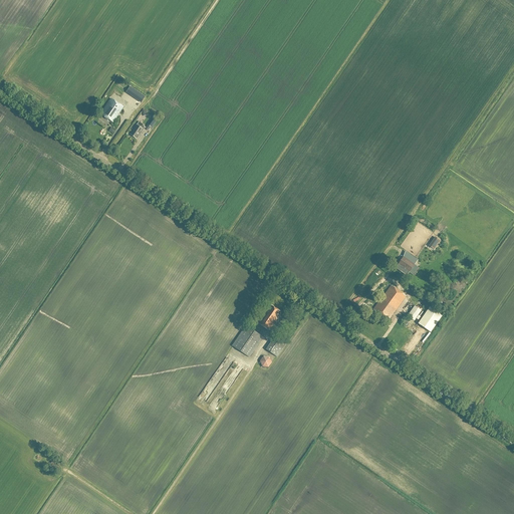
[(119,93),(124,97),(130,91),(123,87),(119,93)]
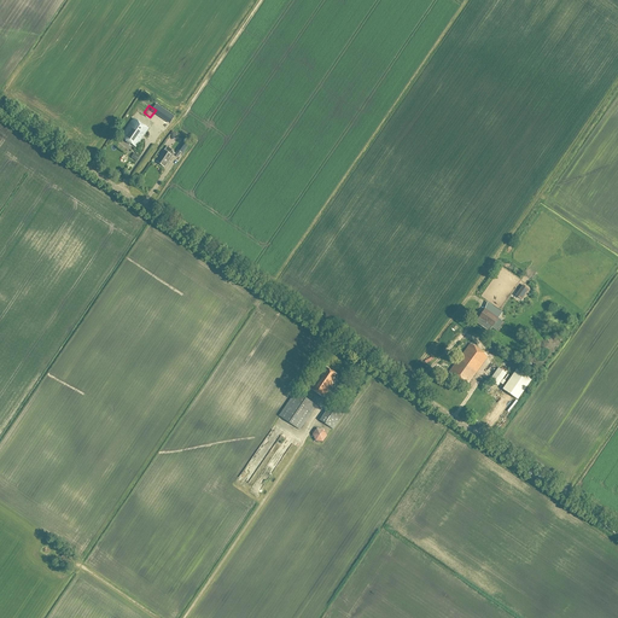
[(126,133),(122,138),(135,147),(149,129),(133,118),(124,132),(126,133)]
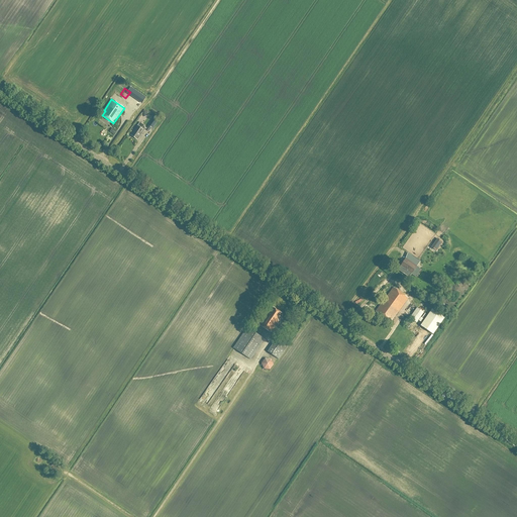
[(154,118),(148,125),(151,128),(158,120),(154,118)]
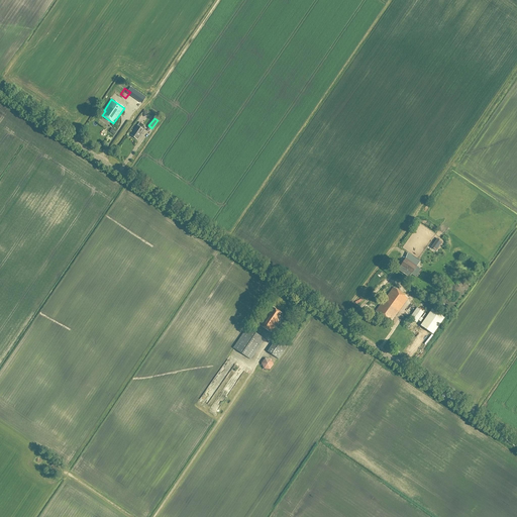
[(143,126),(142,128),(137,125),(131,134),(137,139),(144,130),(146,128),(143,126)]
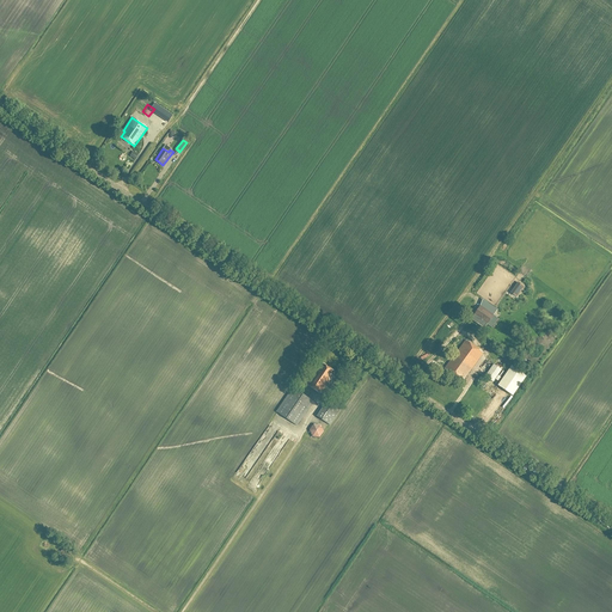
[(493,328),(499,318),(481,306),(472,319),(472,318),(471,319),(484,328),(488,324),(493,328)]
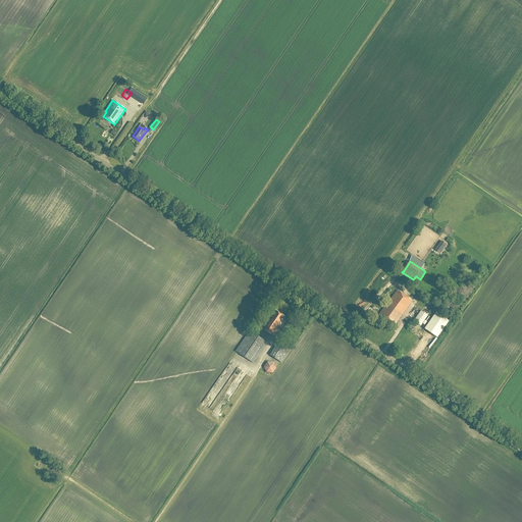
[(398,291),(380,315),(395,325),(412,301),(398,291)]
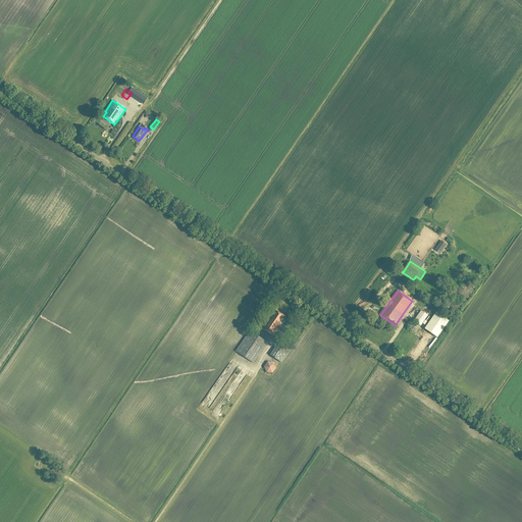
[(424,304),(421,309),(428,312),(431,308),(424,304)]
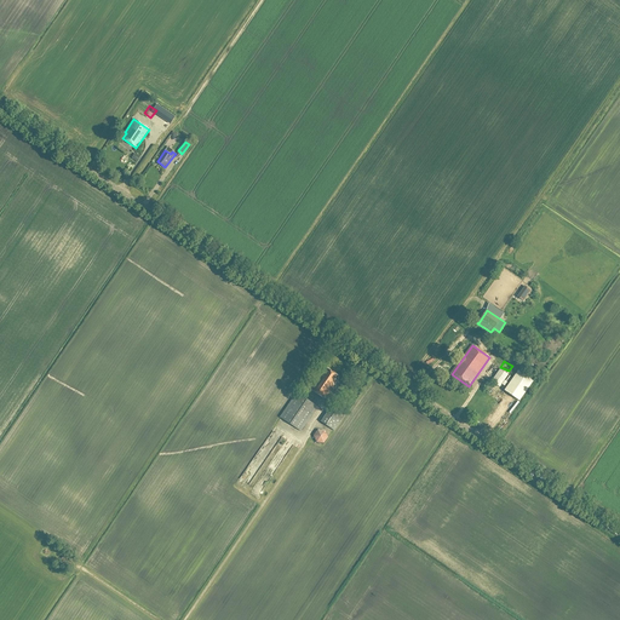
[(320,377),(311,390),(325,400),(336,385),(334,384),(337,380),(336,379),(338,375),(328,369),(323,377),(320,377)]
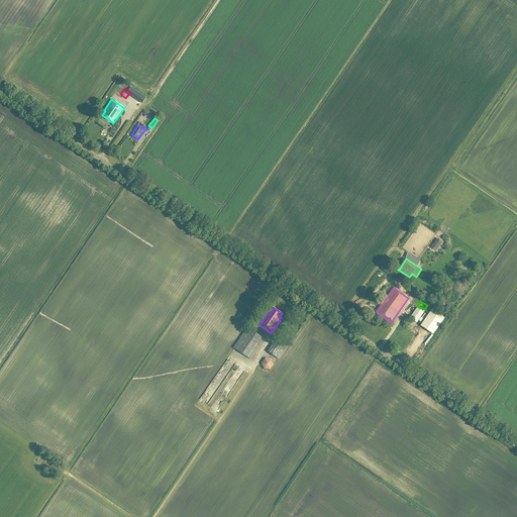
[(417,309),(410,319),(417,324),(424,313),(417,309)]
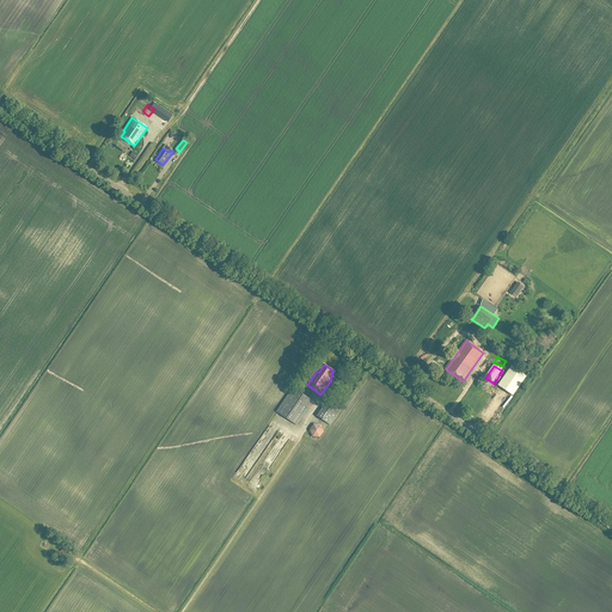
[(512,366),(499,385),(513,396),(526,377),(512,366)]
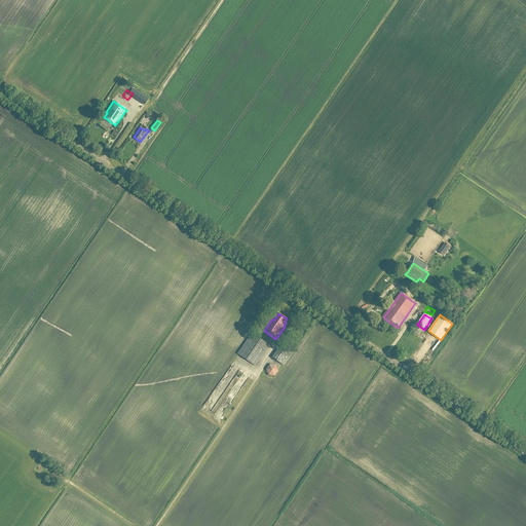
[(270,345),(252,333),(237,353),(256,366),(270,345)]
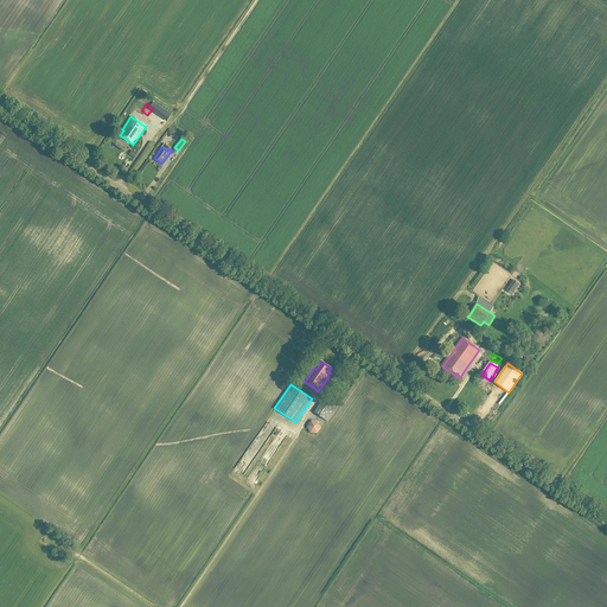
[(327,394),(314,413),(327,422),(340,403),(327,394)]
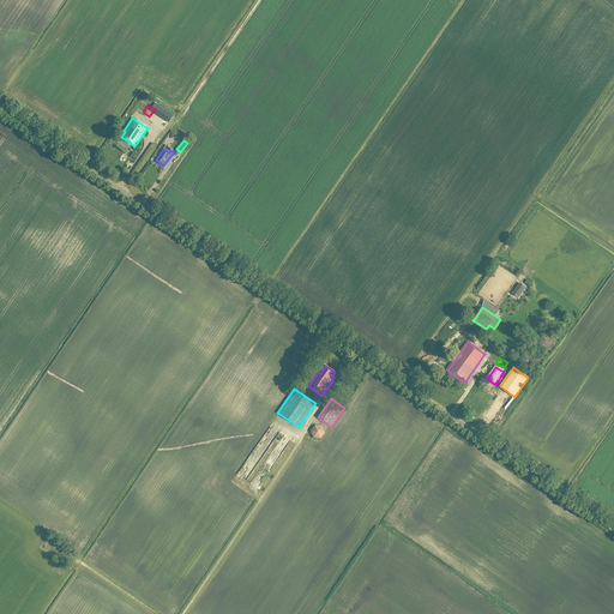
[(321,439),(325,433),(323,426),(315,426),(311,432),(313,438),(321,439)]
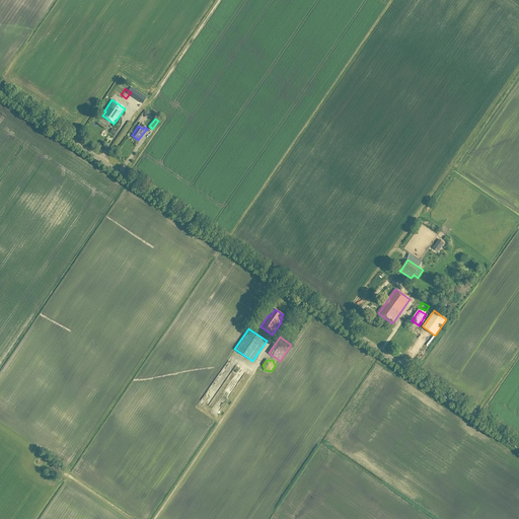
[(59,477),(62,472),(53,465),(50,470),(59,477)]
